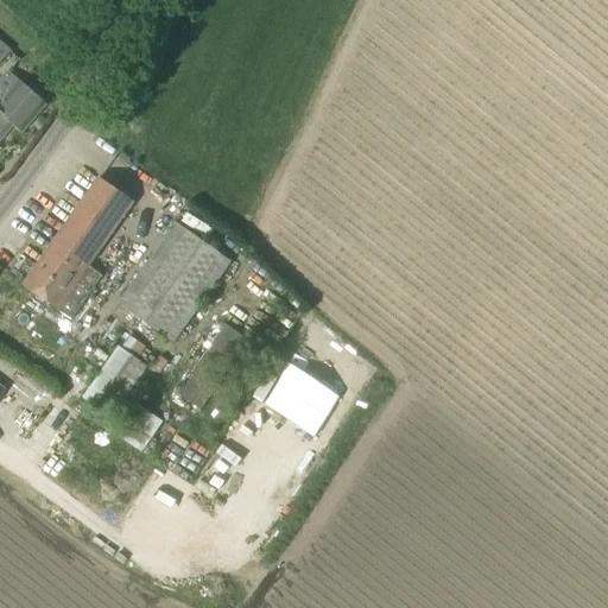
[(0,63),(11,52),(0,43),(0,63)]
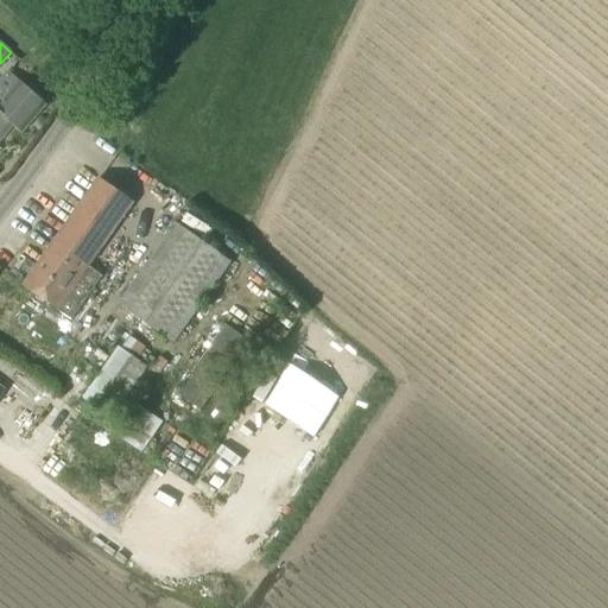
[(0,139),(12,126),(20,133),(45,105),(8,70),(0,78),(0,139)]
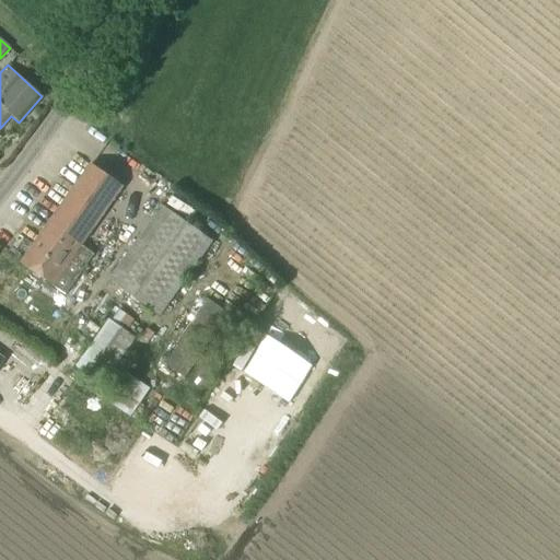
[(91,164),(21,264),(65,294),(93,254),(80,245),(121,186),(91,164)]
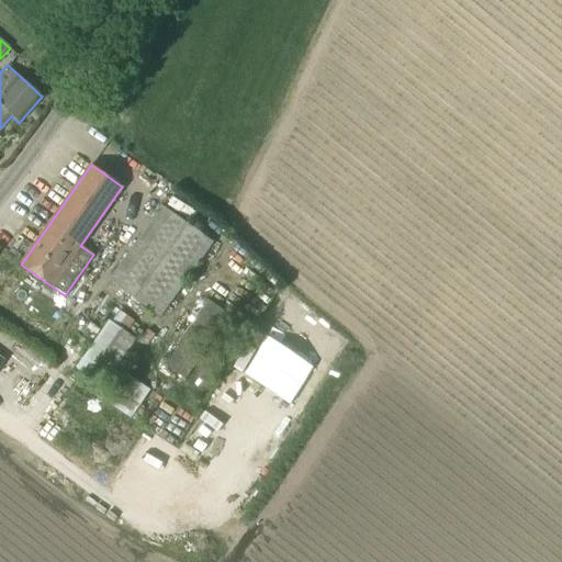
[(213,244),(163,208),(109,282),(160,318),(213,244)]
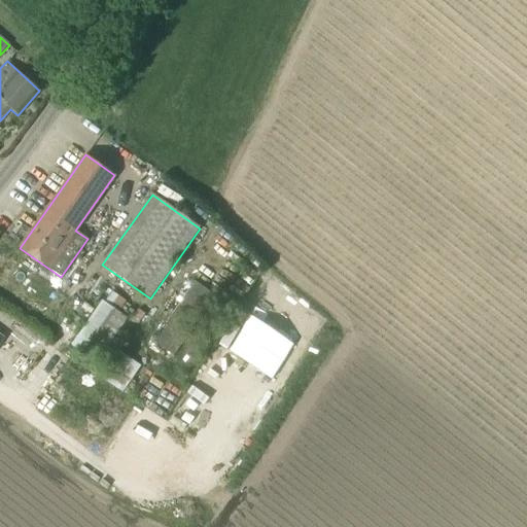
[(216,294),(195,281),(153,341),(174,356),(216,294)]
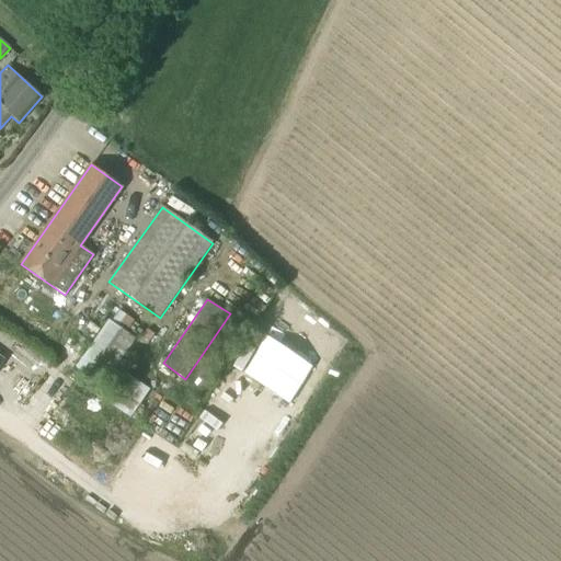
[(103,387),(136,340),(109,320),(76,368),(103,387)]
